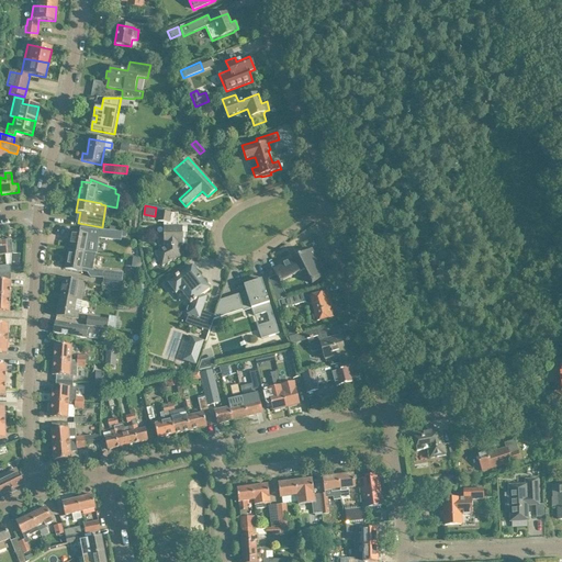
[(165,223),(165,227),(165,246),(166,246),(166,248),(155,254),(163,267),(180,257),(180,246),(183,246),(183,239),(186,239),(186,233),(183,233),(182,227),(176,227),(176,213),(171,214),(170,213),(170,211),(163,209),(163,212),(159,212),(158,222),(165,223)]
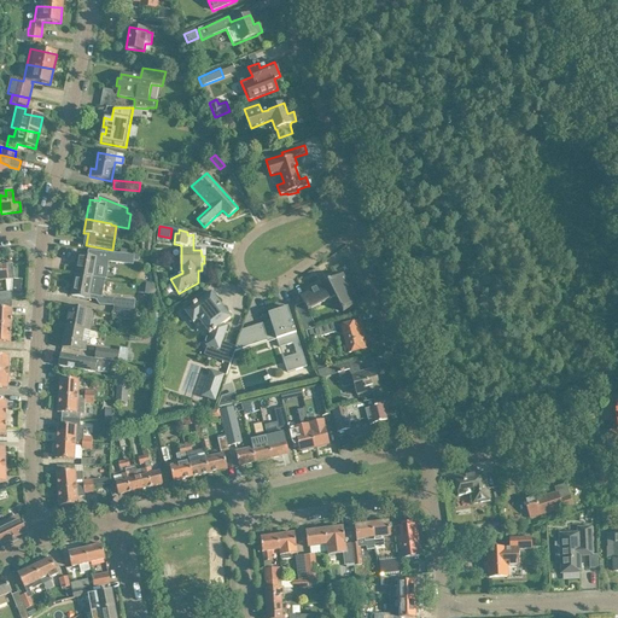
[(80,255),(76,275),(93,278),(106,279),(109,262),(133,264),(134,255),(88,250),(87,256),(80,255)]
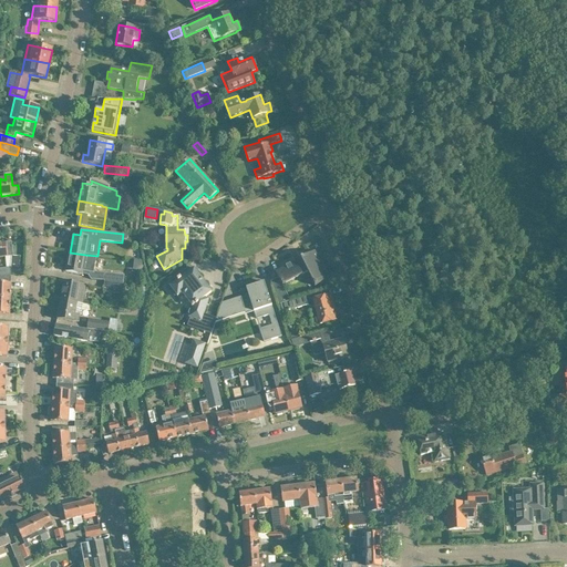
[(11,243),(0,244),(0,257),(6,257),(12,257),(11,243)]
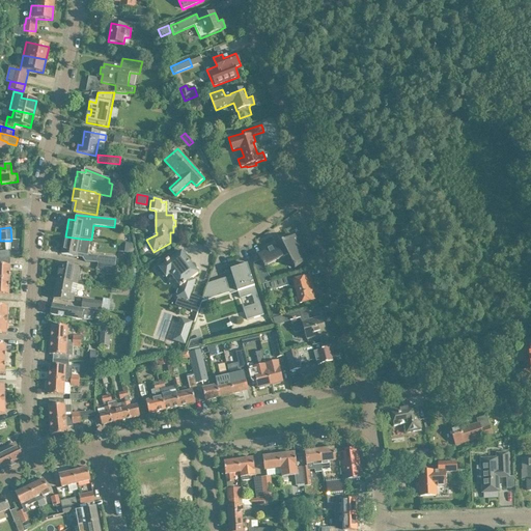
[(260,260),(255,263),(260,285),(263,284),(272,282),(272,281),(266,270),(288,257),(288,258),(294,269),(307,261),(295,236),(302,232),(280,243),(281,246),(276,248),(275,246),(257,255),(260,260)]
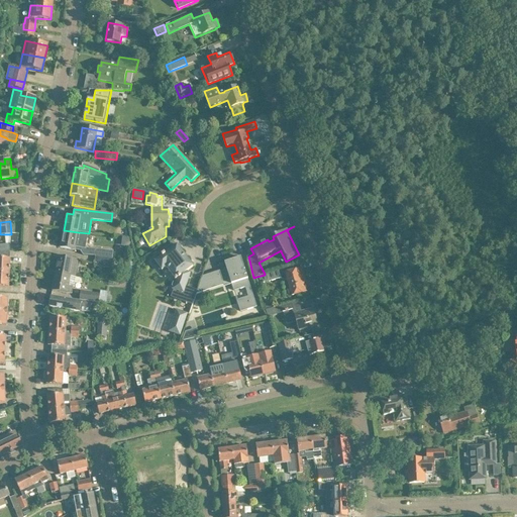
[(64,230),(60,247),(75,250),(76,247),(81,248),(86,249),(86,247),(89,233),(78,232),(64,230)]
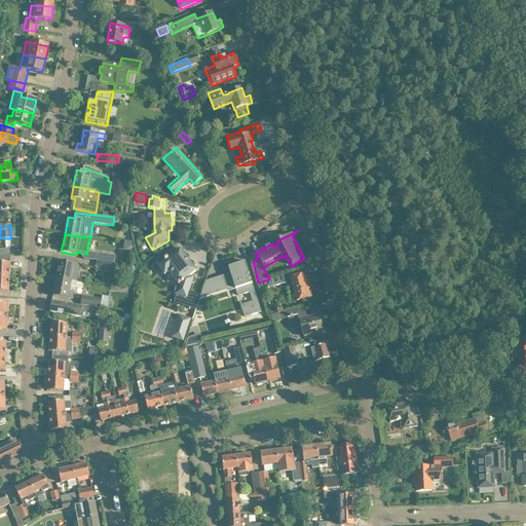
[(146,259),(153,255),(149,248),(143,252),(146,259)]
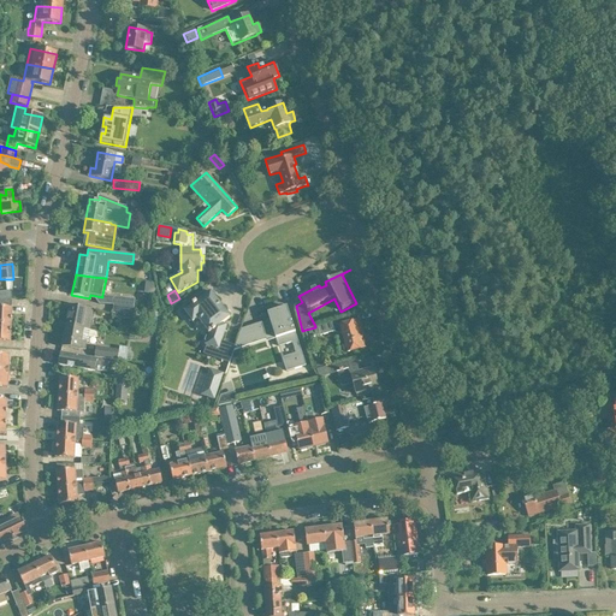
[(185,313),(184,315),(189,323),(191,321),(193,323),(197,319),(208,333),(208,336),(206,337),(205,341),(206,343),(206,345),(218,349),(215,357),(213,356),(213,357),(230,363),(234,350),(236,347),(221,342),(226,325),(221,324),(230,318),(211,292),(197,302),(196,302),(191,306),(191,307),(184,312),(185,313)]
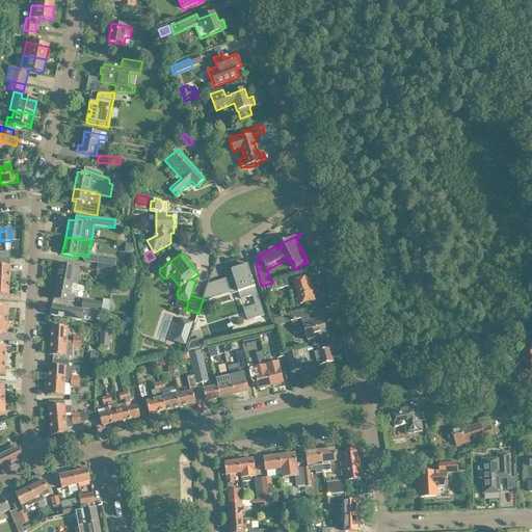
[(83,256),(82,259),(85,263),(98,264),(115,266),(116,258),(88,255),(88,257),(83,256)]
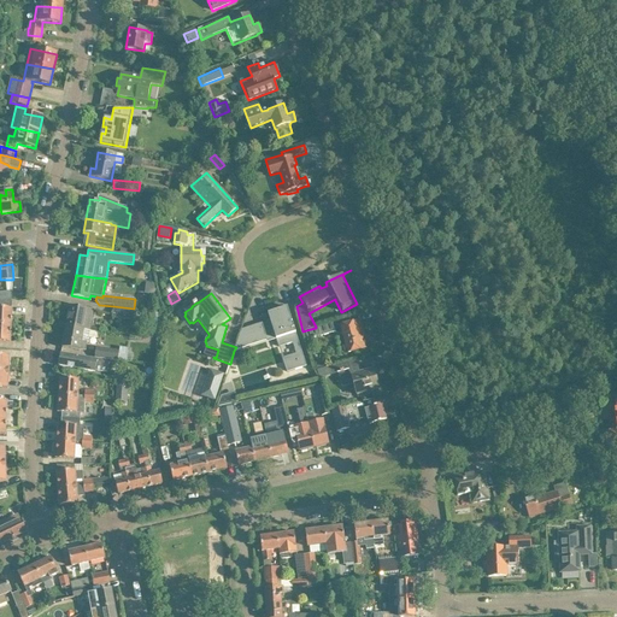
[(90,327),(94,311),(70,306),(66,328),(83,330),(99,331),(99,329),(90,327)]
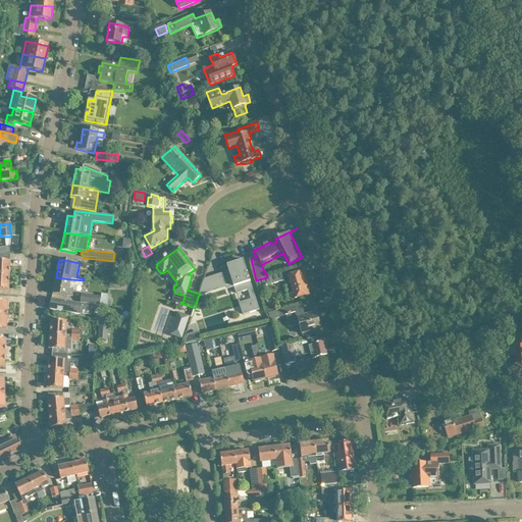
[(113,261),(96,259),(95,268),(112,270),(113,261)]
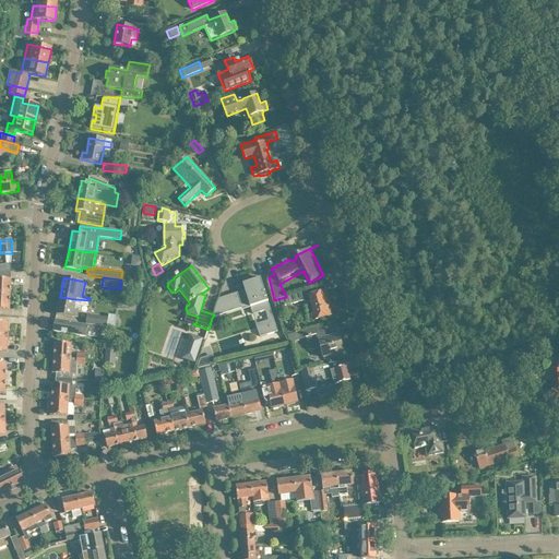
[(0,294),(10,295),(11,280),(0,278),(0,294)]
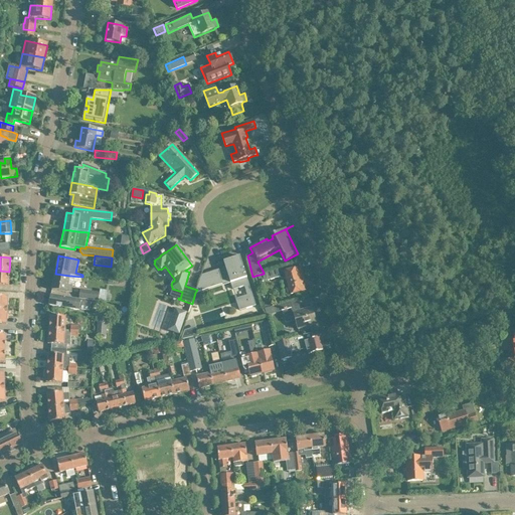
[(197,290),(195,293),(200,291),(200,289),(221,282),(221,281),(228,278),(232,291),(244,287),(247,296),(235,300),(238,308),(238,307),(239,311),(246,309),(255,306),(239,256),(238,258),(238,259),(225,263),(225,262),(223,262),(225,269),(205,276),(204,275),(201,276),(197,290)]
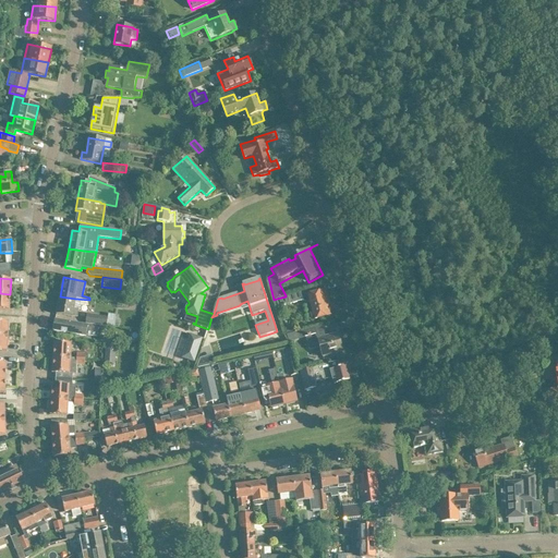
[(329,303),(326,291),(318,293),(317,287),(286,295),(286,296),(277,299),(279,307),(291,304),(307,300),(307,298),(310,296),(316,319),(330,315),(327,304),(329,303)]
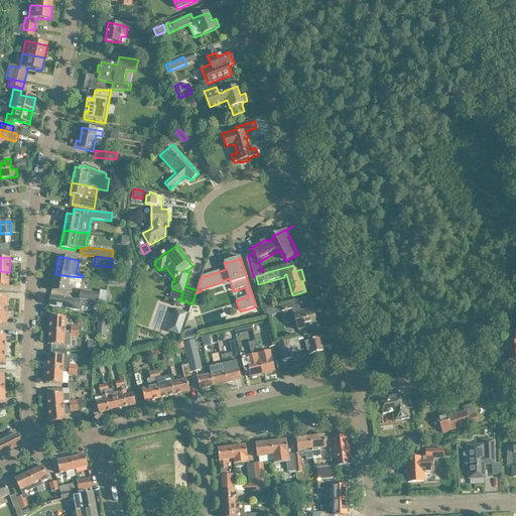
[(0,285),(8,286),(9,272),(0,271),(0,285)]
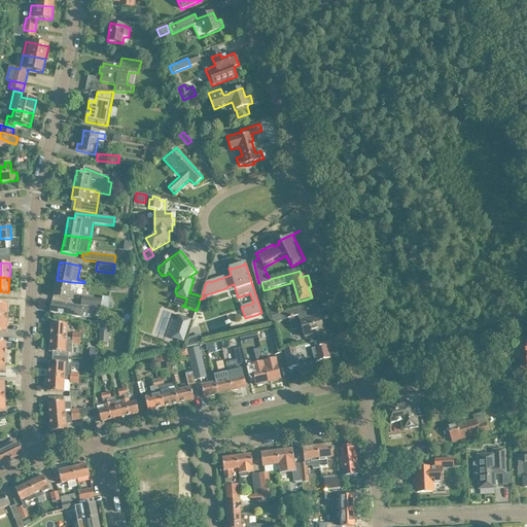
[(83,288),(84,283),(71,282),(57,280),(54,297),(68,300),(68,299),(73,300),(74,292),(75,292),(76,287),(83,288)]
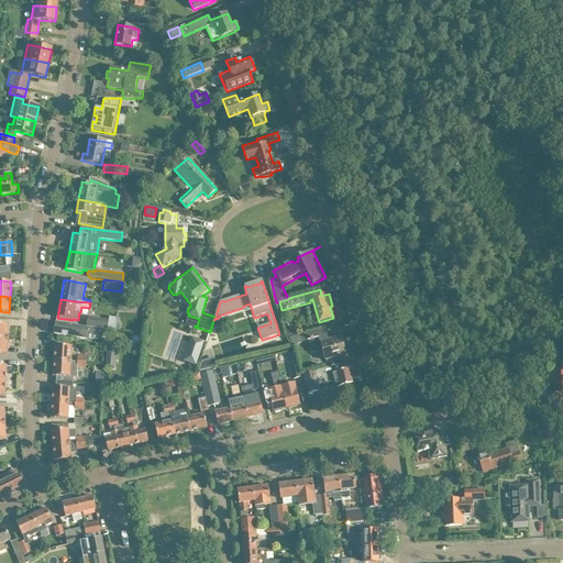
[(87,317),(86,329),(99,331),(100,329),(114,331),(117,319),(109,317),(108,319),(87,317)]
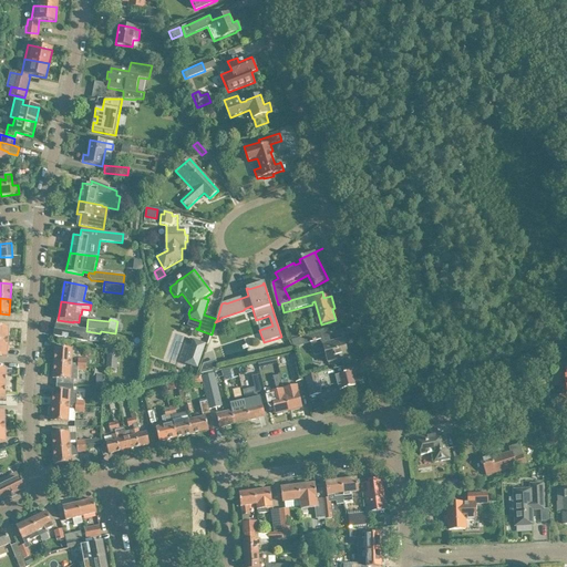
[(100,333),(86,331),(57,326),(54,337),(72,340),(72,336),(80,337),(80,340),(88,341),(88,340),(99,342),(100,333)]
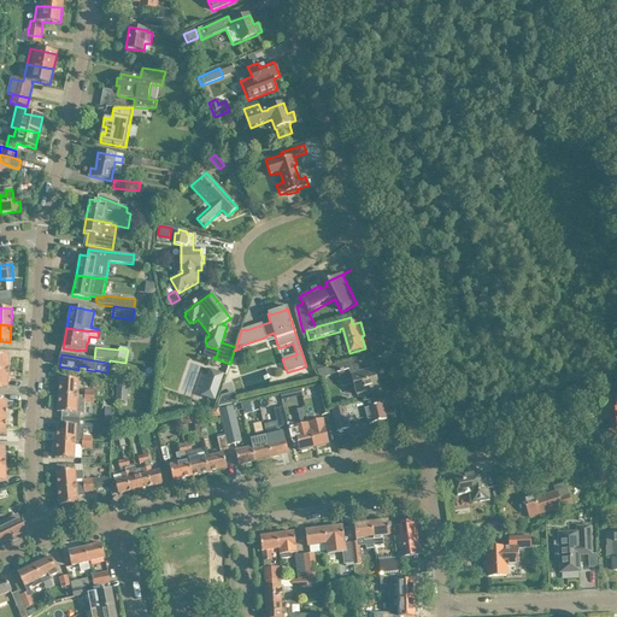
[(356,360),(336,365),(342,387),(354,383),(357,394),(378,388),(374,370),(359,374),(356,360)]
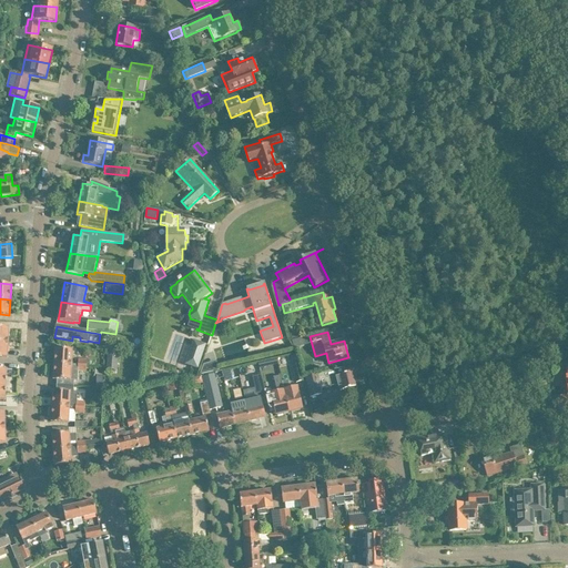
[(194,341),(185,365),(199,369),(206,345),(194,341)]
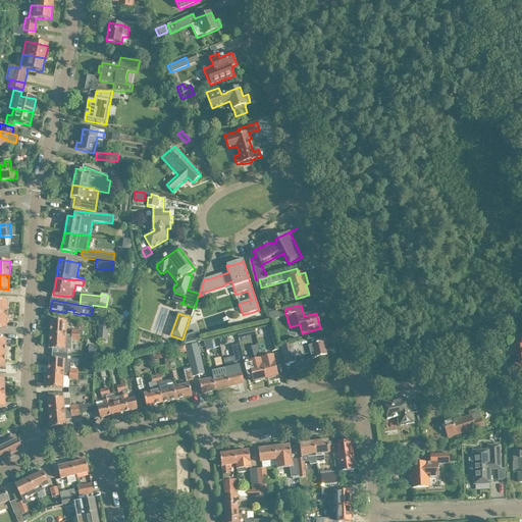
[(51,320),(50,334),(65,335),(66,321),(65,321),(65,316),(54,315),(54,320),(51,320)]
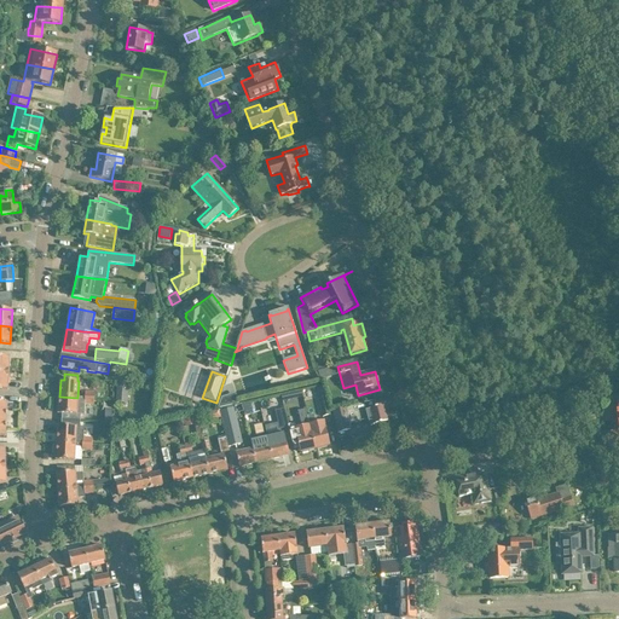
[(116,403),(128,404),(129,385),(117,385),(116,403)]
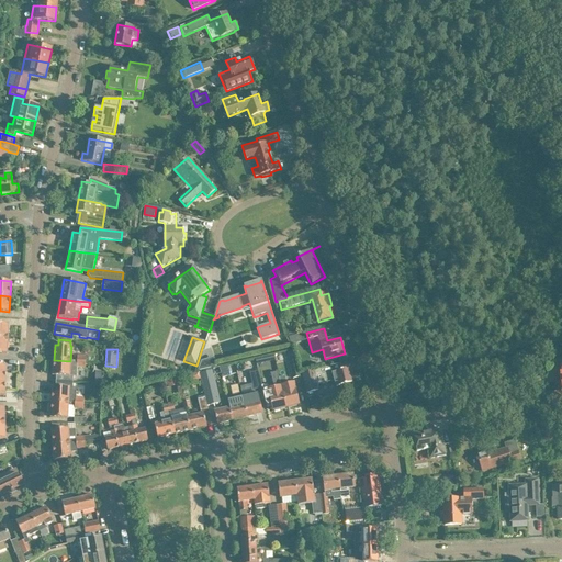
[(295,358),(289,360),(293,379),(300,377),(295,358)]
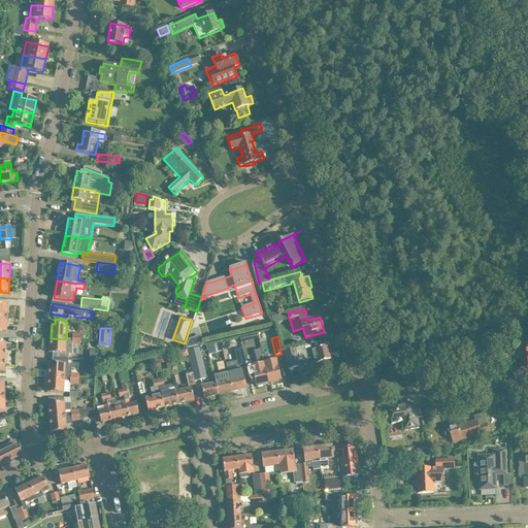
[(51,338),(51,353),(53,353),(53,359),(69,360),(69,354),(71,355),(72,345),(72,339),(66,339),(51,338)]
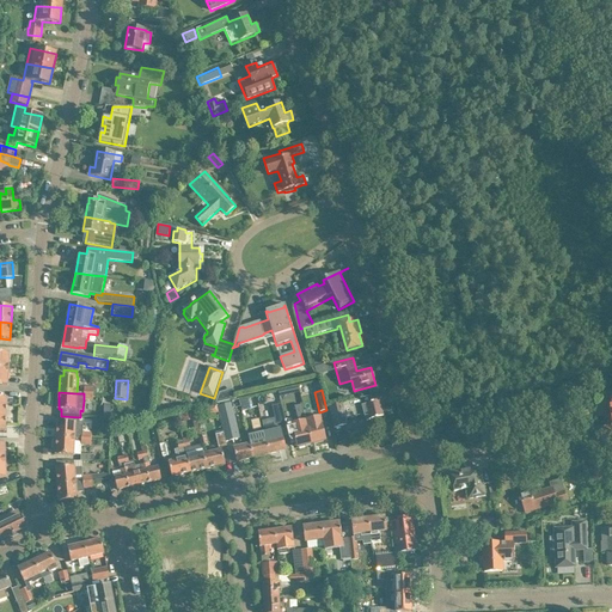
[(251,409),(248,397),(239,399),(242,411),(251,409)]
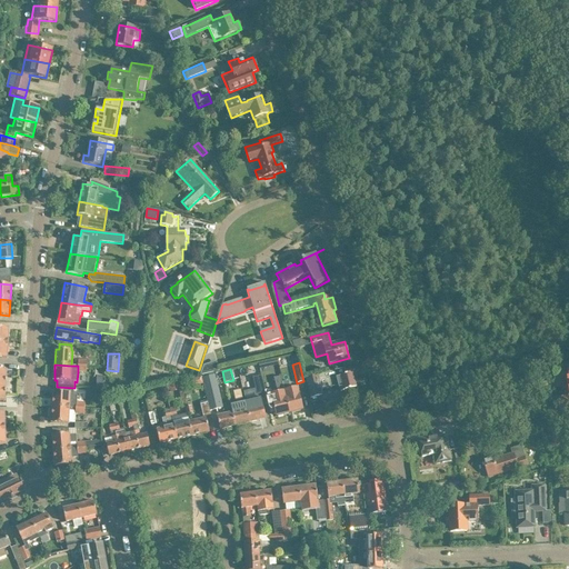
[(345,369),(306,379),(306,381),(311,399),(319,396),(318,391),(339,386),(340,392),(357,388),(352,373),(346,375),(345,369)]
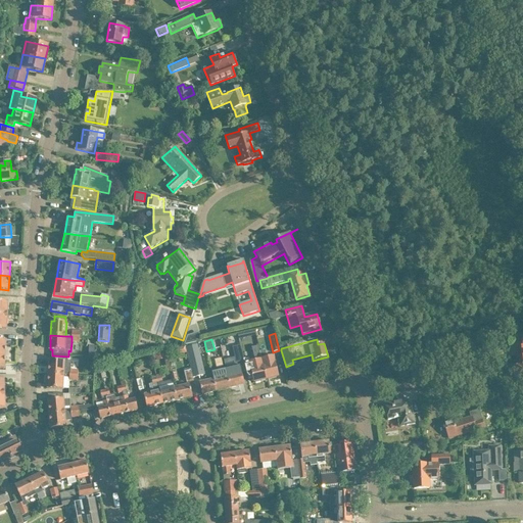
[(185,347),(190,370),(192,378),(193,377),(204,375),(197,344),(185,347)]
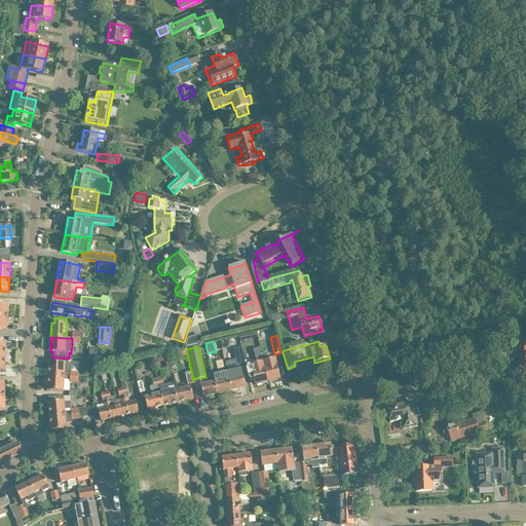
[(238,365),(246,363),(245,361),(246,361),(242,347),(235,349),(238,365)]
